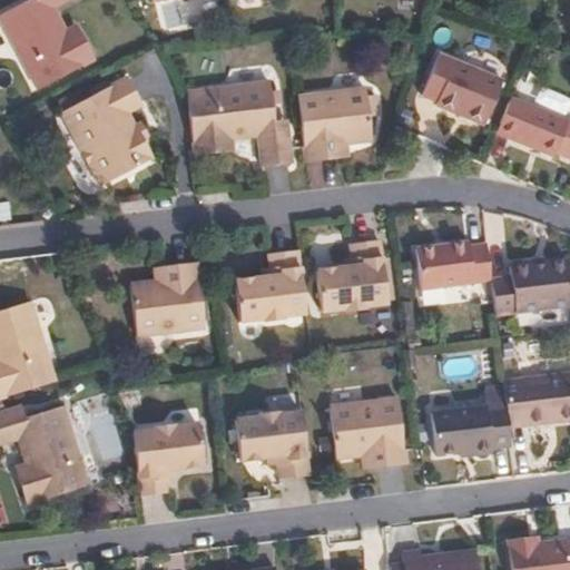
[(95,59),(76,25),(67,30),(53,7),(66,0),(27,0),(0,15),(0,18),(38,89),(95,59)]
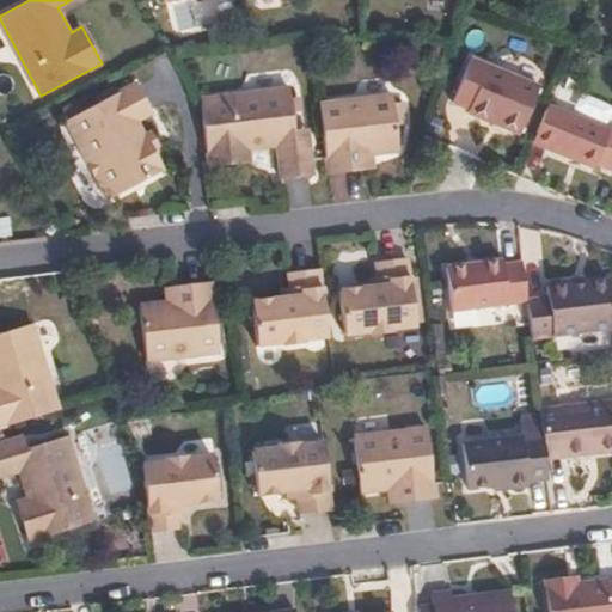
[(470,59),(452,103),(467,110),(466,114),(519,138),(539,87),(470,59)]
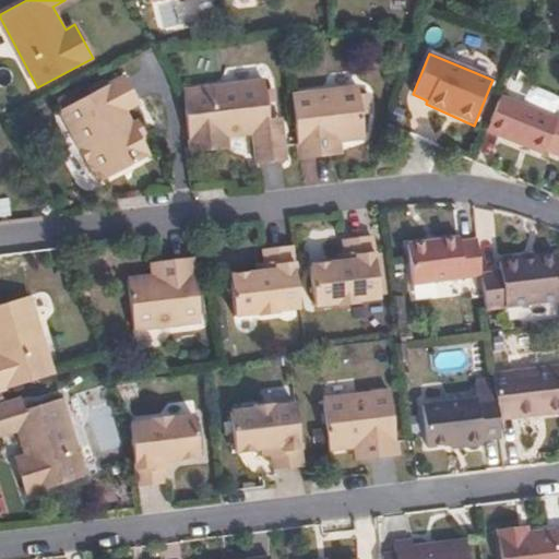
[(133,125),(126,110),(139,104),(123,75),(60,109),(98,181),(150,155),(140,135),(133,125)]
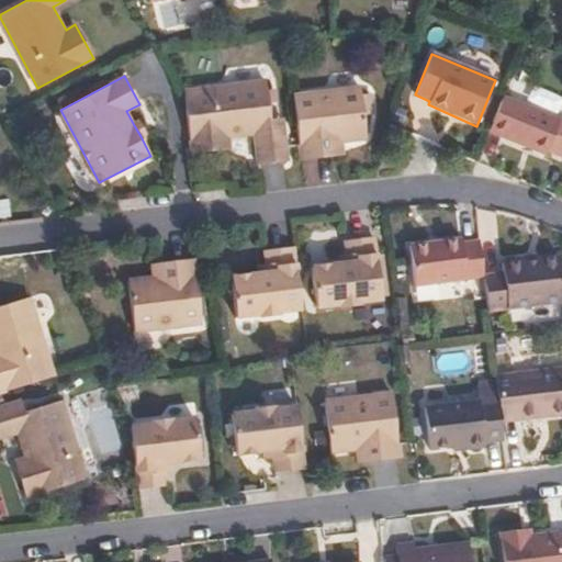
[(271,120),(267,80),(184,90),(192,153),(231,148),(229,137),(255,134),(258,164),(289,160),(284,130),(272,131),(271,120)]
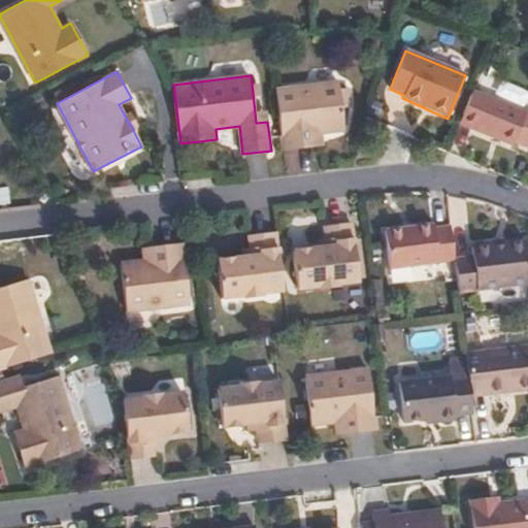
[(345,130),(340,83),(275,90),(283,149),(311,145),(310,133),(324,132),(345,130)]
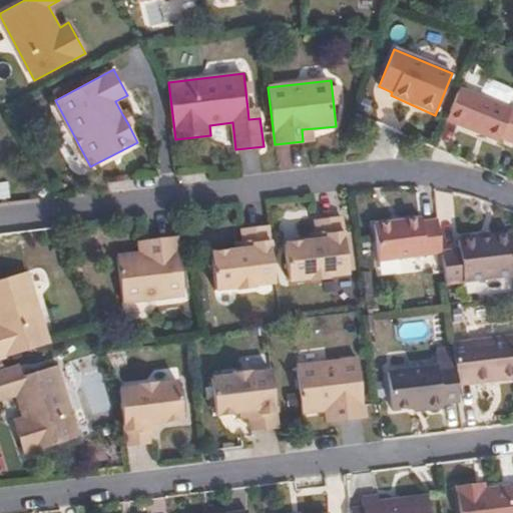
[(512,143),(512,109),(460,87),(446,120),(497,141),(499,137),(512,143)]
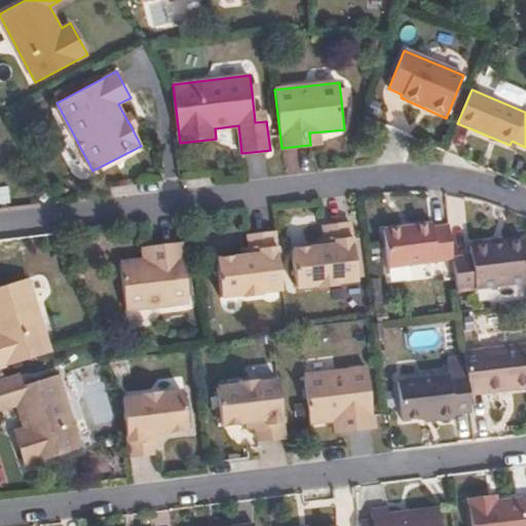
[(266,121),(265,111),(254,112),(255,122),(266,121)]
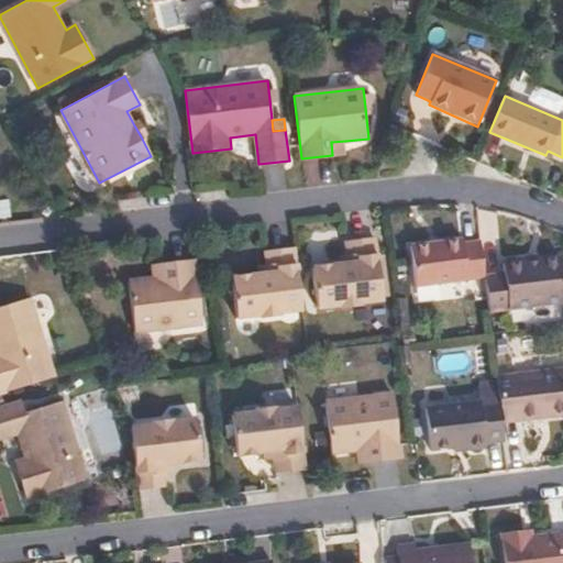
[(144,134),(139,122),(134,125),(141,136),(144,134)]
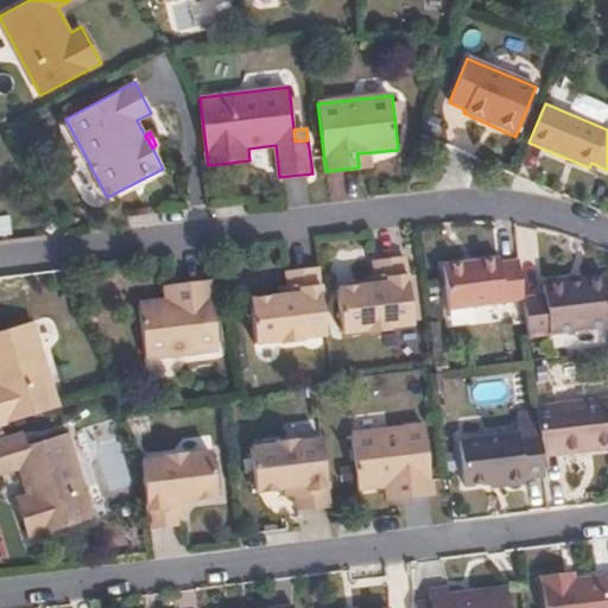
[(374,166),(373,152),(358,153),(359,168),(374,166)]
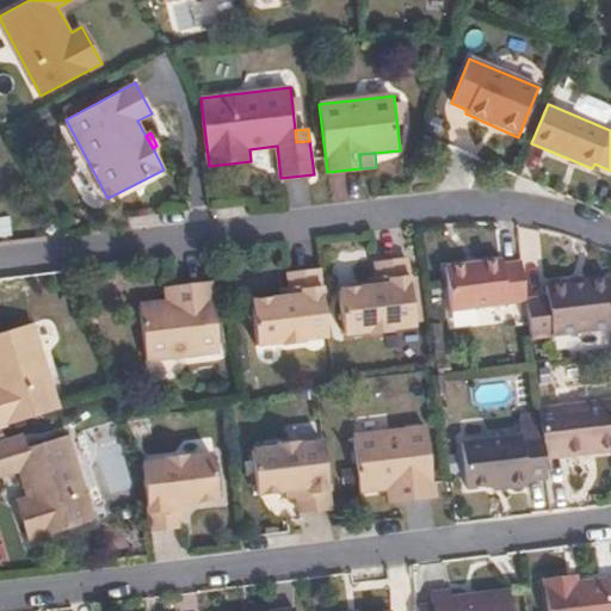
[(417,327),(408,259),(377,261),(377,278),(380,277),(380,287),(370,288),(340,290),(344,335),(371,332),(371,334),(393,332),(393,328),(417,327)]
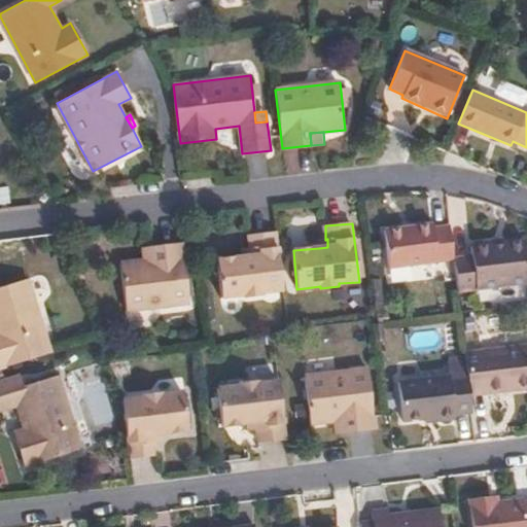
[(455,258),(451,226),(434,229),(433,224),(384,231),(388,269),(455,260),(455,258)]
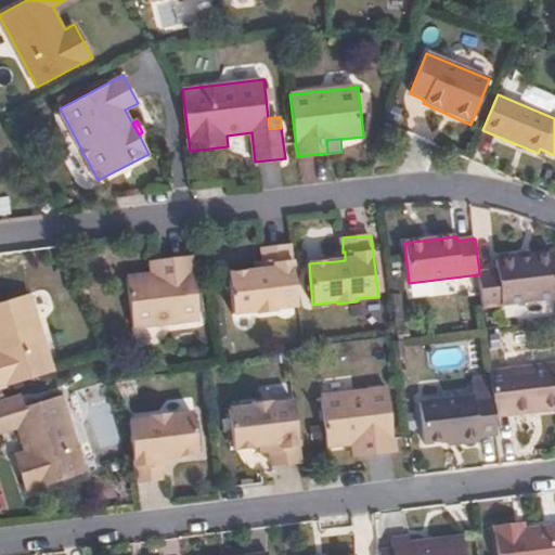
[(298,307),(291,245),(262,248),(263,262),(265,261),(265,269),(256,270),(229,273),(233,313),(257,311),(257,313),(278,311),(278,308),(298,307)]
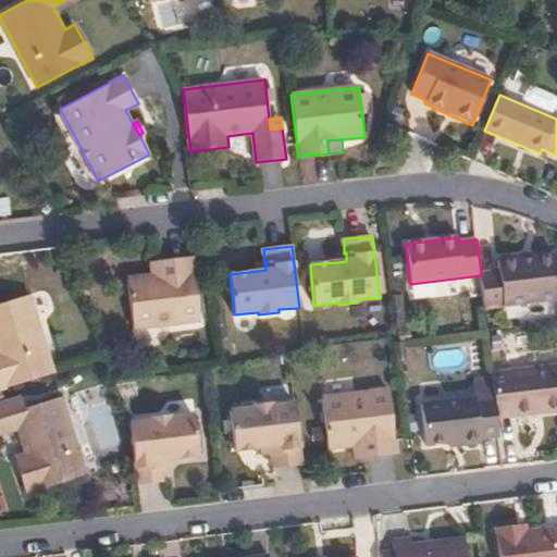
[(556,299),(556,273),(555,254),(499,260),(500,271),(481,273),(481,275),(485,308),(556,299)]
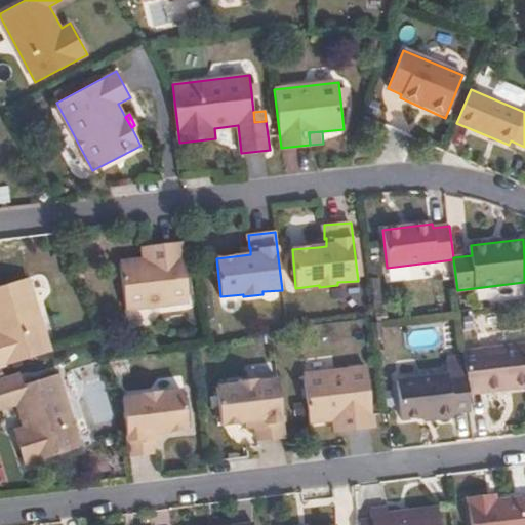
[(189,303),(183,243),(155,246),(155,258),(142,259),(120,261),(126,310),(189,303)]
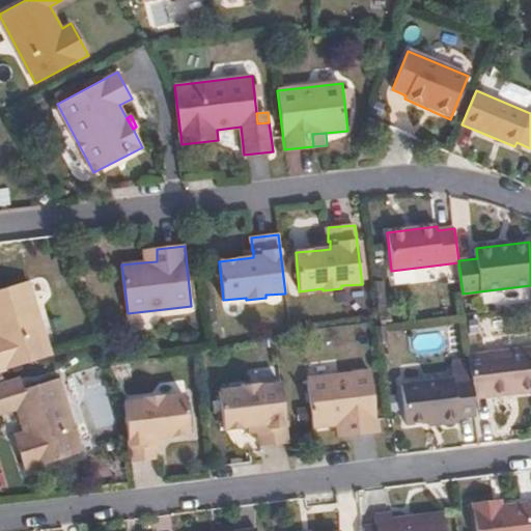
[(157,261),(157,249),(142,250),(143,262),(157,261)]
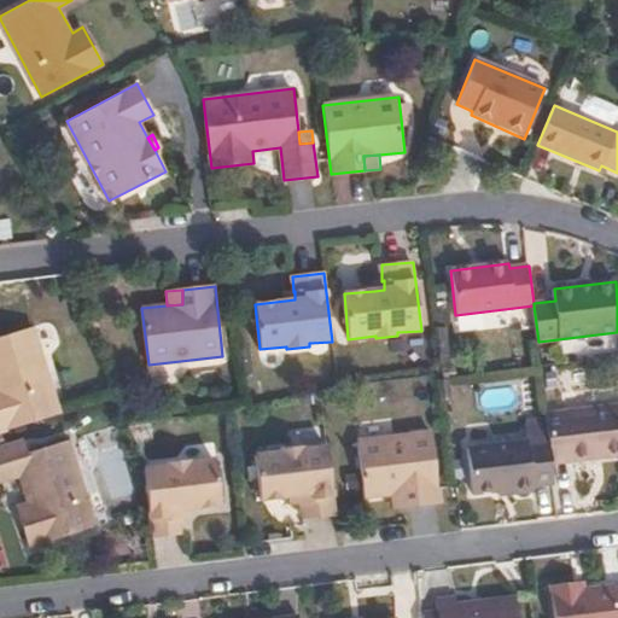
[(0,431),(60,413),(34,326),(0,337),(0,431)]
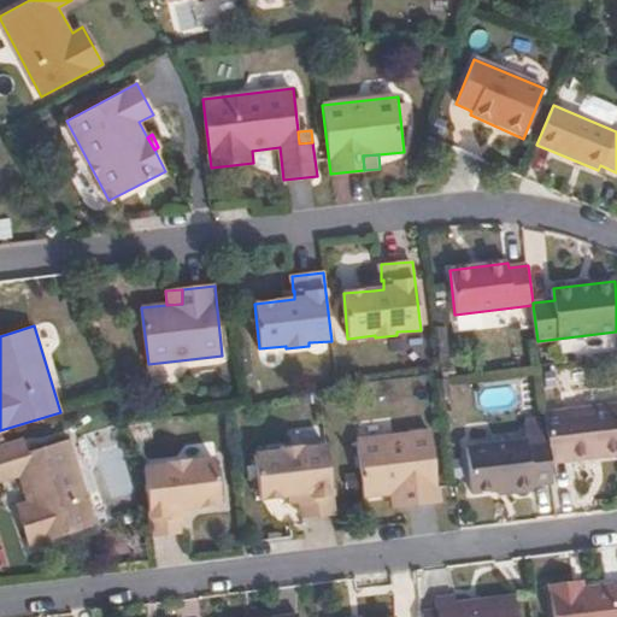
[(616,456),(616,405),(545,413),(546,422),(548,441),(552,465),(616,456)]
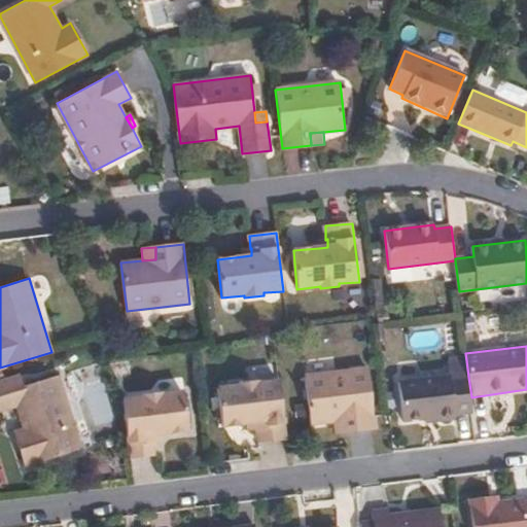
[(468,377),(466,360),(448,362),(450,377),(450,378),(468,377)]
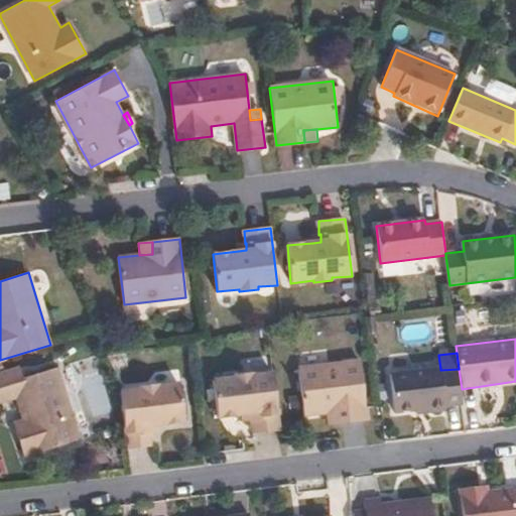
[(368,419),(361,361),(299,368),(304,414),(327,412),(340,411),(341,422),(368,419)]
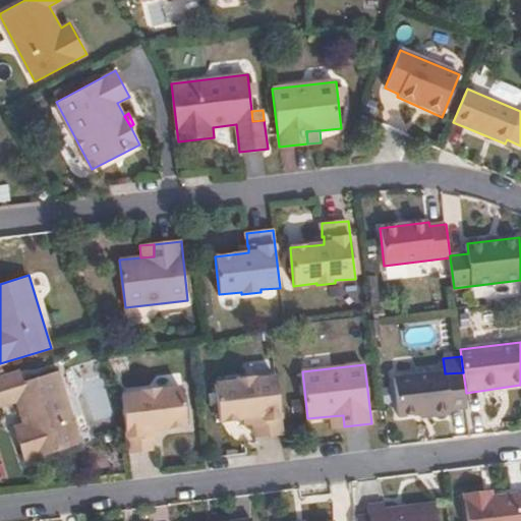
[(81,444),(59,370),(24,382),(13,385),(10,373),(0,377),(0,406),(17,401),(24,423),(15,427),(25,461),(81,444)]
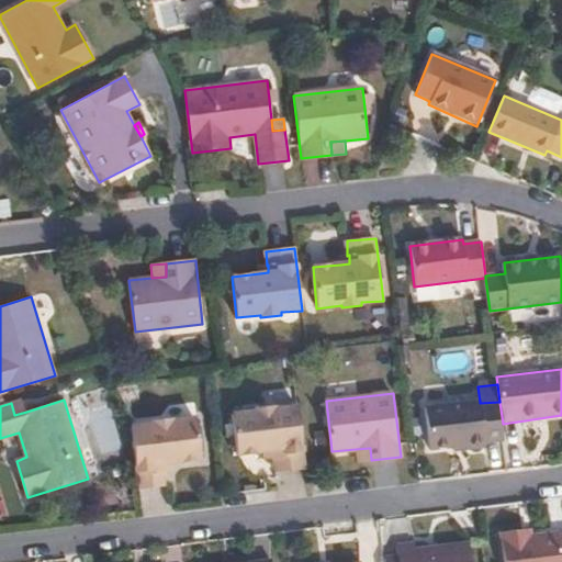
[(26,412),(22,400),(11,403),(14,415),(26,412)]
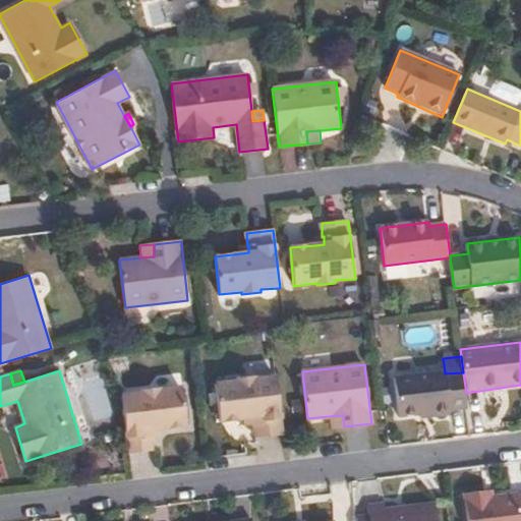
[(466,393),(463,372),(445,373),(445,372),(395,378),(399,416),(433,412),(433,415),(451,414),(450,409),(468,407),(466,393)]
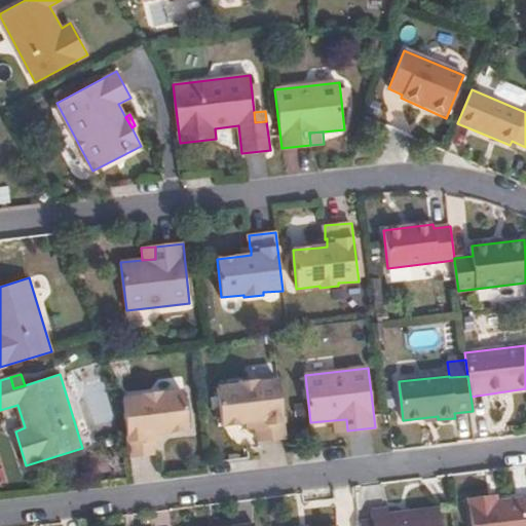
[(286,439),(278,380),(258,382),(258,380),(239,382),(239,385),(218,387),(222,425),(249,422),(257,421),(257,429),(258,442),(286,439)]
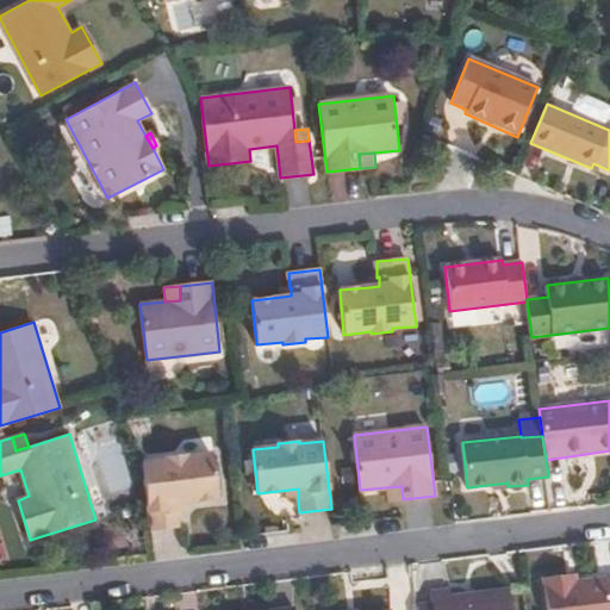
[(219,499),(215,454),(187,458),(187,455),(167,456),(167,460),(142,464),(150,530),(182,527),(181,511),(179,511),(179,503),(190,502),(219,499)]
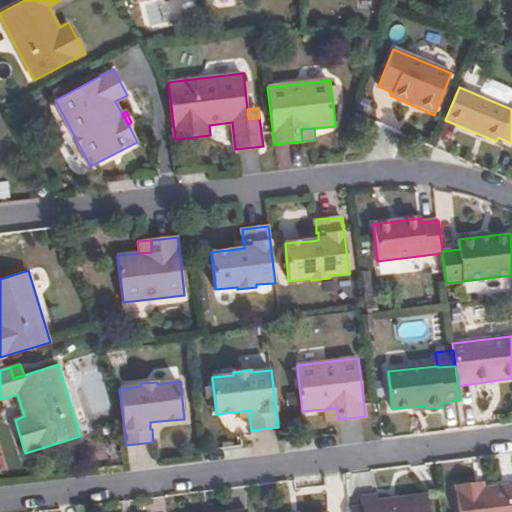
[(338,419),(337,408),(324,409),(324,420),(338,419)]
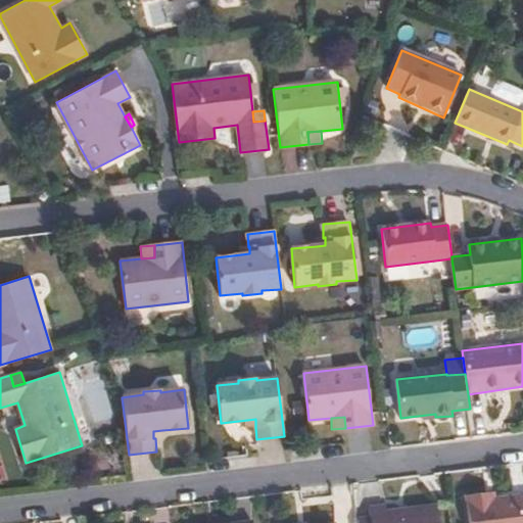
[(163,438),(162,430),(153,431),(153,438),(155,438),(163,438)]
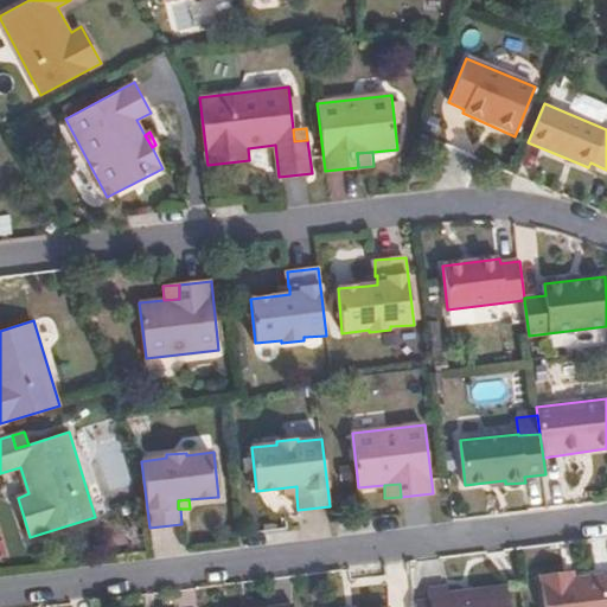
[(606,606),(606,580),(606,581),(606,577),(576,581),(567,582),(567,574),(542,576),(544,606),(606,606)]
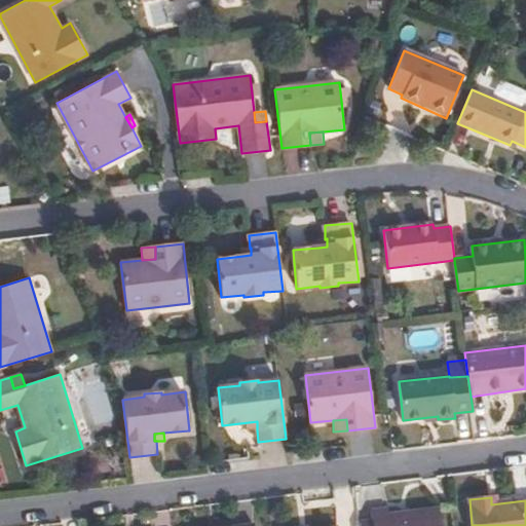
[(442,525),(440,512),(390,518),(389,511),(372,512),(374,522),(362,523),(361,525),(442,525)]
